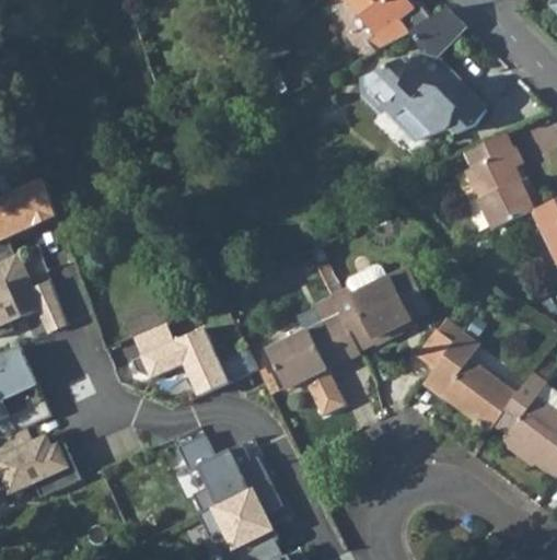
[(430,20),(416,2),(409,8),(404,0),(348,0),(374,34),(366,42),(373,51),(408,34),(409,34),(430,20)]
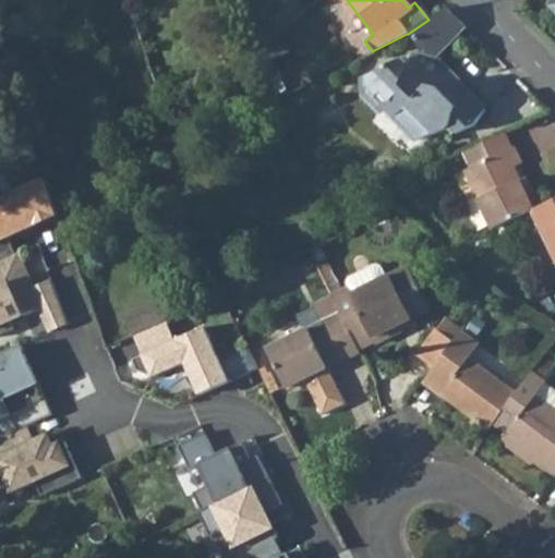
[(365,94),(377,107),(383,104),(408,130),(412,144),(445,128),(453,134),(471,126),(482,111),(456,86),(446,85),(445,80),(448,77),(432,61),(466,28),(446,8),(429,20),(408,34),(420,53),(407,67),(399,59),(365,75),(365,94)]
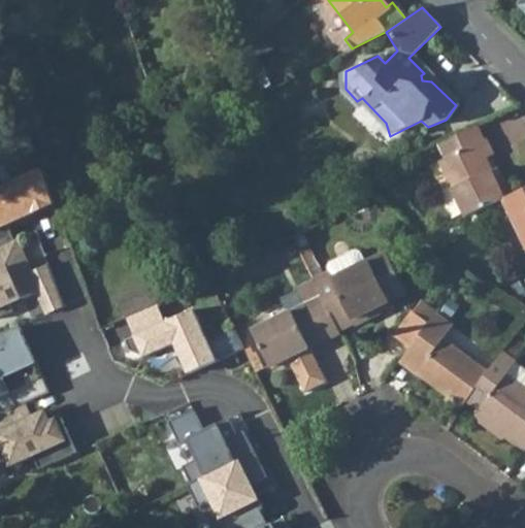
[(1,95),(5,107),(14,104),(10,92),(1,95)]
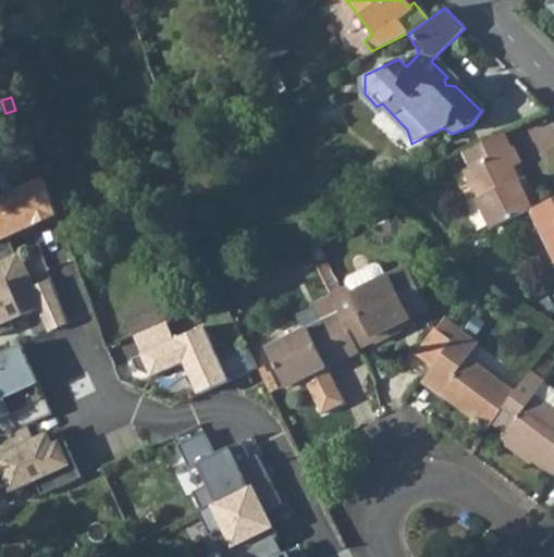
[(462,151),(468,166),(508,147),(501,133),(462,151)]
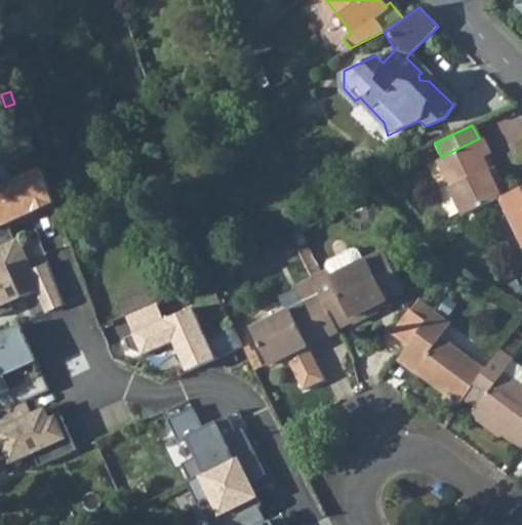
[(29,169),(38,165),(27,134),(17,138),(29,169)]
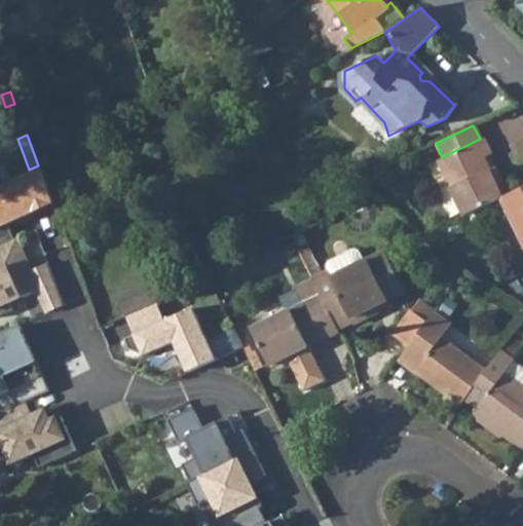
[(462,216),(500,198),(501,197),(488,170),(482,157),(489,153),(482,138),(480,139),(442,157),(436,160),(462,216)]
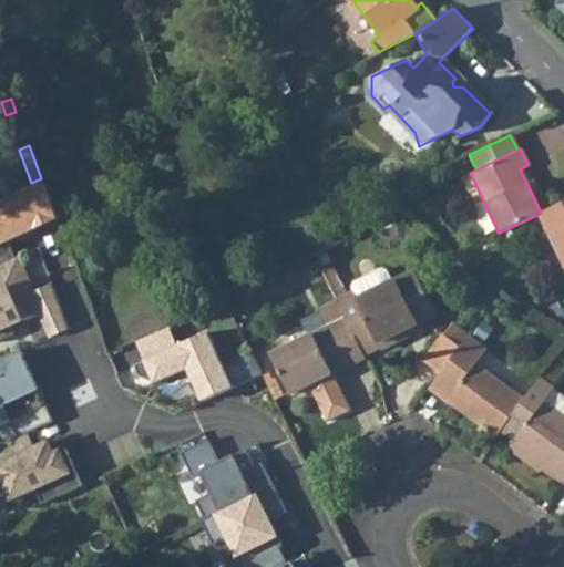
[(526,183),(541,213),(545,210),(531,181),(526,183)]
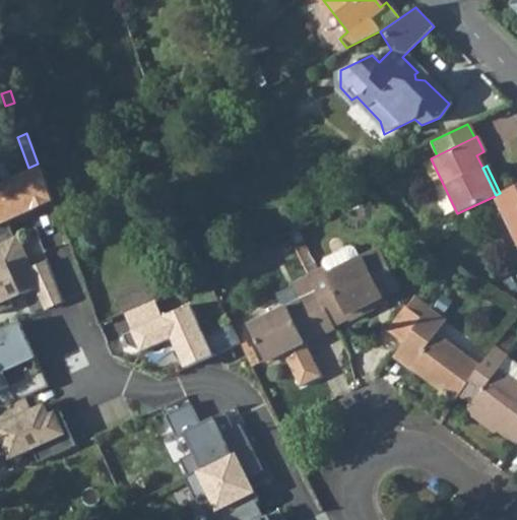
[(0,241),(6,238),(0,223),(6,220),(51,200),(39,167),(0,184),(0,241)]
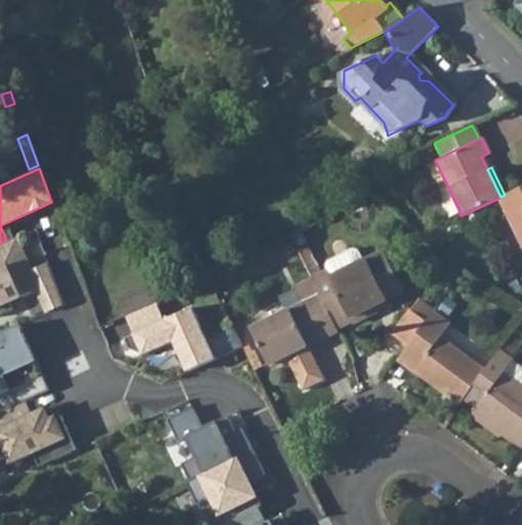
[(521,244),(521,186),(505,195),(500,197),(499,198),(521,244)]
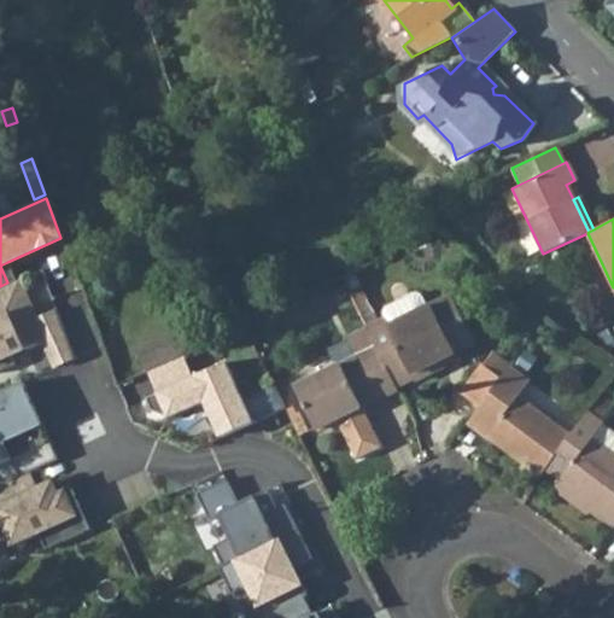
[(15,280),(7,262),(0,266),(7,283),(15,280)]
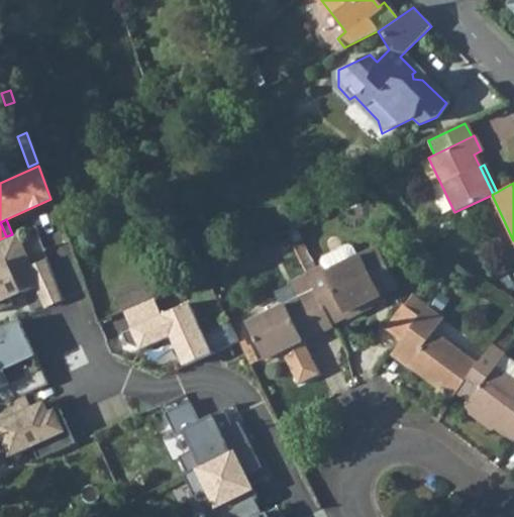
[(37,224),(40,244),(62,241),(59,221),(37,224)]
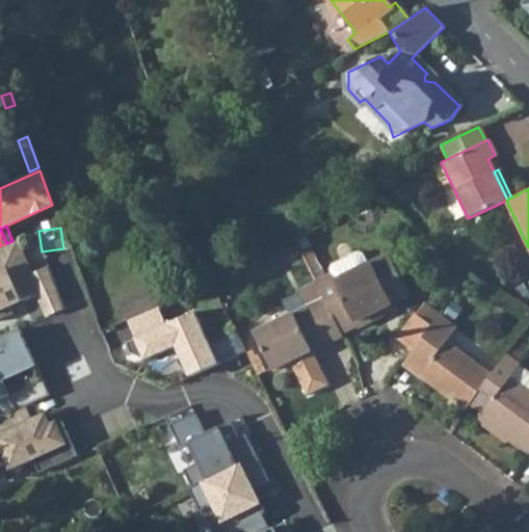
[(46,316),(62,309),(34,231),(12,241),(6,243),(0,246),(0,317),(11,313),(7,301),(18,297),(20,300),(35,293),(46,316)]
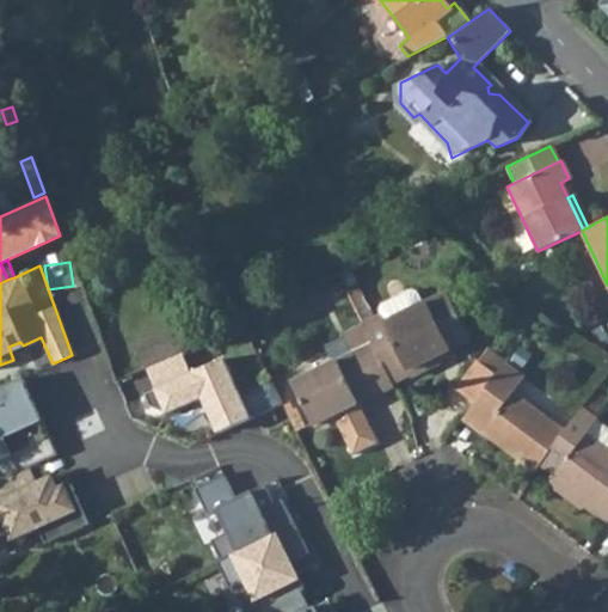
[(336,274),(361,324),(369,319),(345,269),(336,274)]
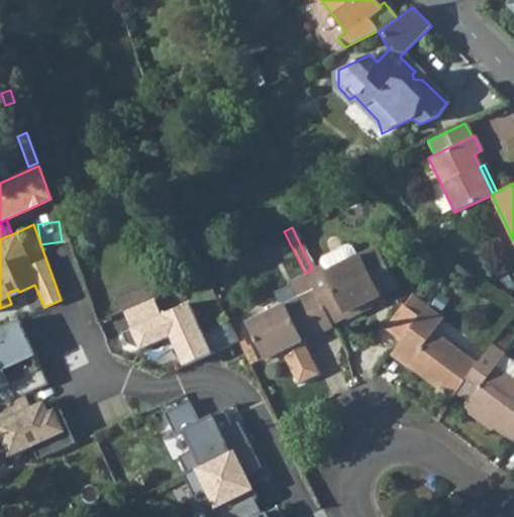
[(320,266),(323,272),(354,256),(349,246),(345,244),(320,256),(318,262),(320,266)]
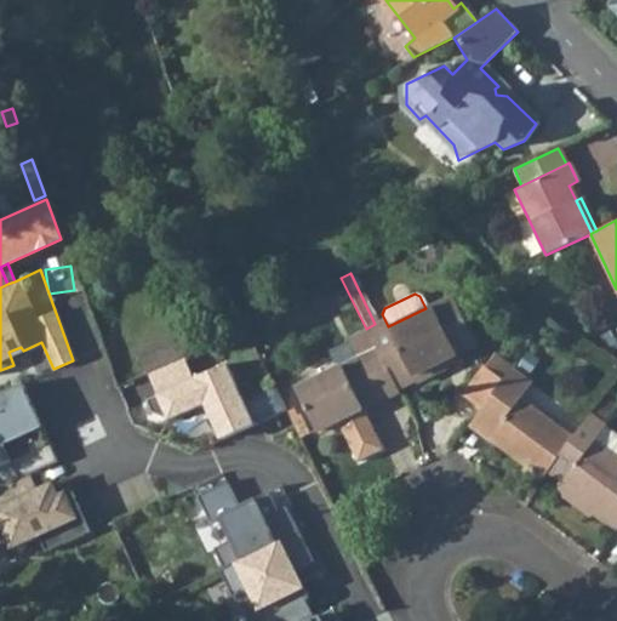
[(366,329),(396,388),(412,380),(413,382),(444,366),(441,360),(455,354),(475,343),(451,296),(426,308),(388,326),(384,319),(375,324),(366,329)]
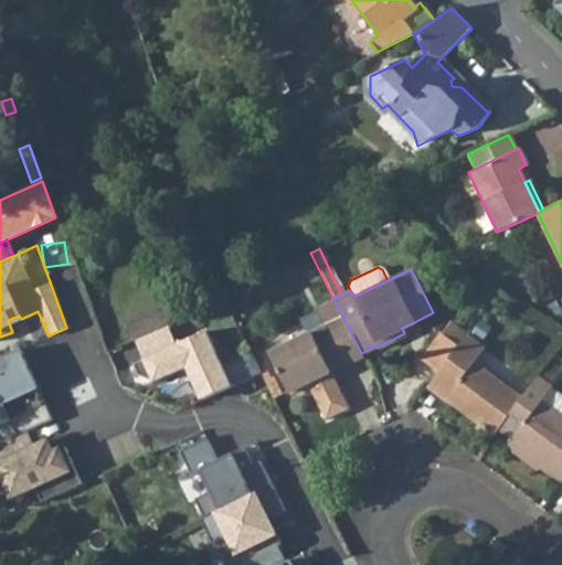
[(268,352),(287,392),(329,372),(325,364),(340,356),(342,362),(361,353),(333,299),(315,308),(324,326),(268,352)]
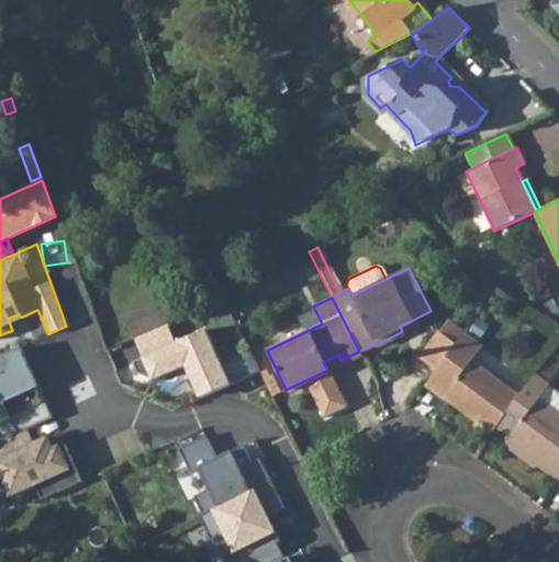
[(120,317),(130,338),(133,337),(165,322),(154,301),(120,317)]
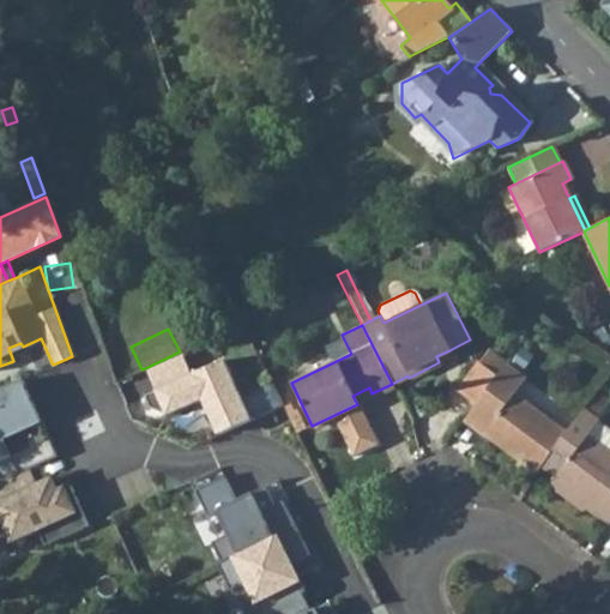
[(505,362),(487,349),(478,361),(495,374),(505,362)]
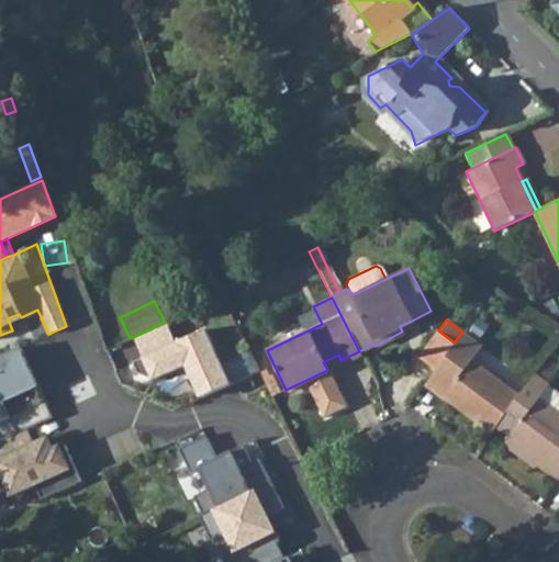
[(400,326),(402,332),(414,326),(412,321),(400,326)]
